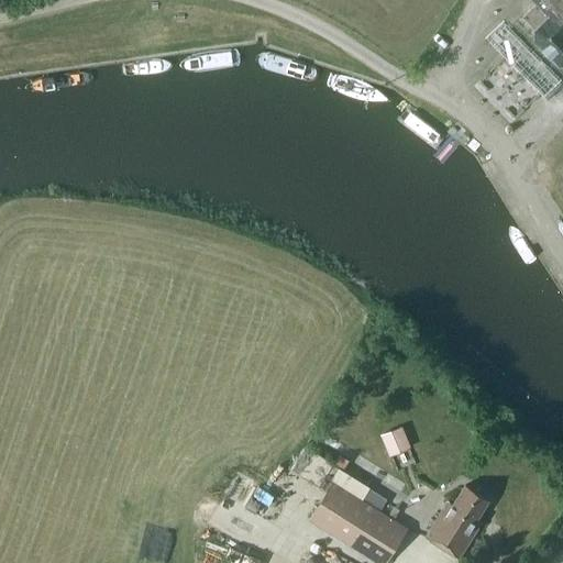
[(562,0),(534,0),(537,2),(523,17),(534,28),(534,40),(559,64),(562,64),(562,0)]
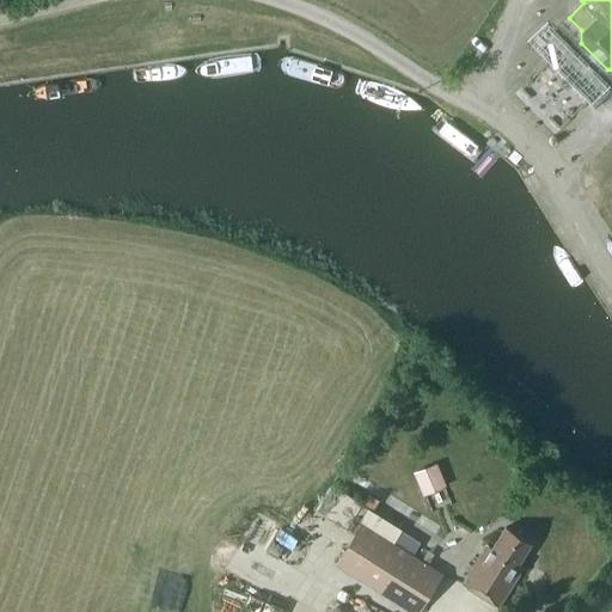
[(418,487),(441,477),(435,463),(412,472),(418,487)]
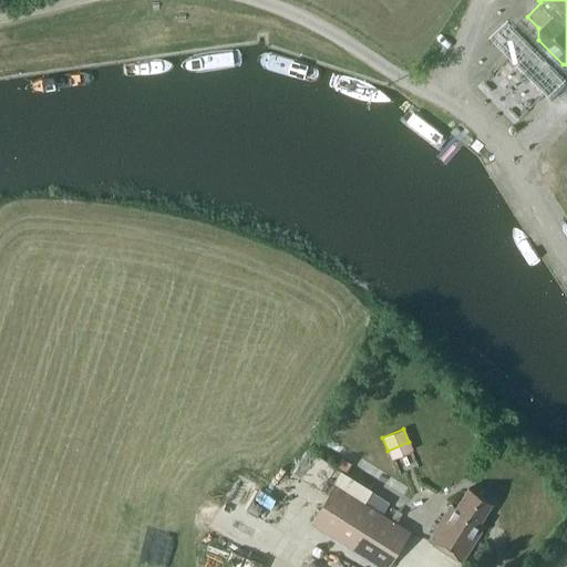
[(318,446),(308,460),(333,477),(343,464),(318,446)]
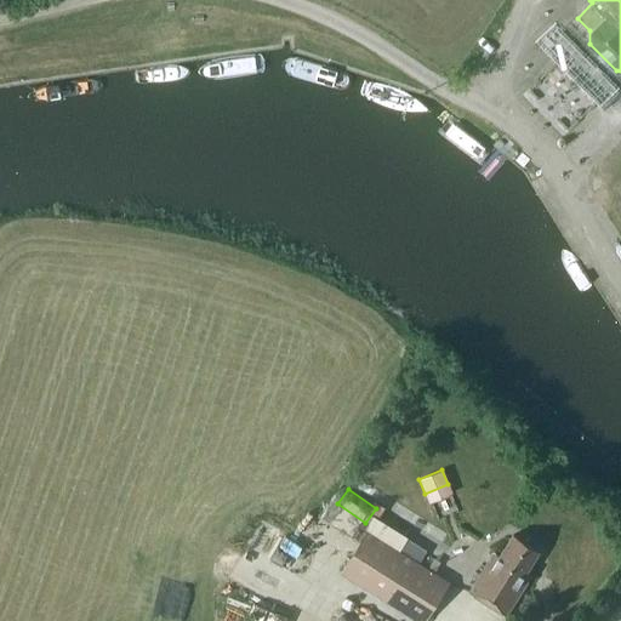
[(341,574),(417,620),(426,620),(449,584),(368,531),(341,574)]
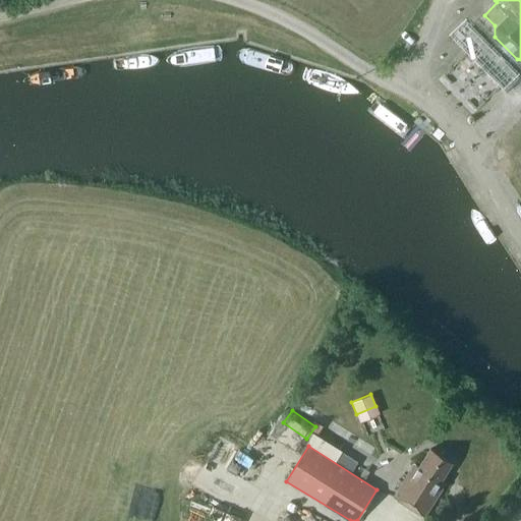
[(394,498),(424,516),(445,483),(441,480),(452,463),(430,449),(419,467),(414,464),(394,498)]
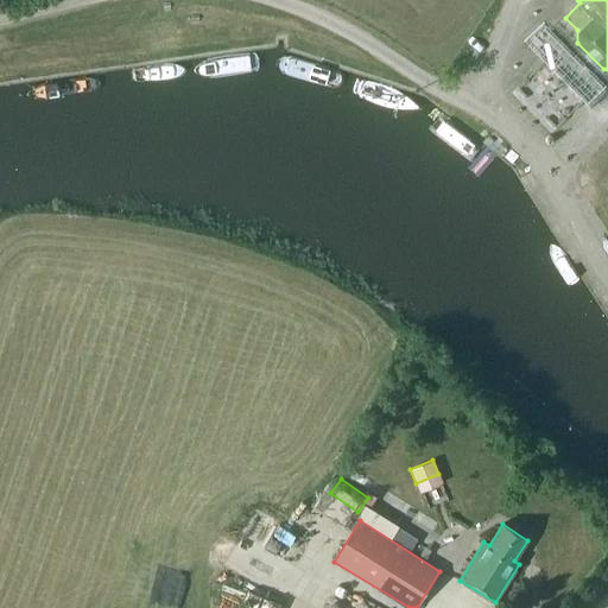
[(410,550),(417,539),(398,527),(391,537),(410,550)]
